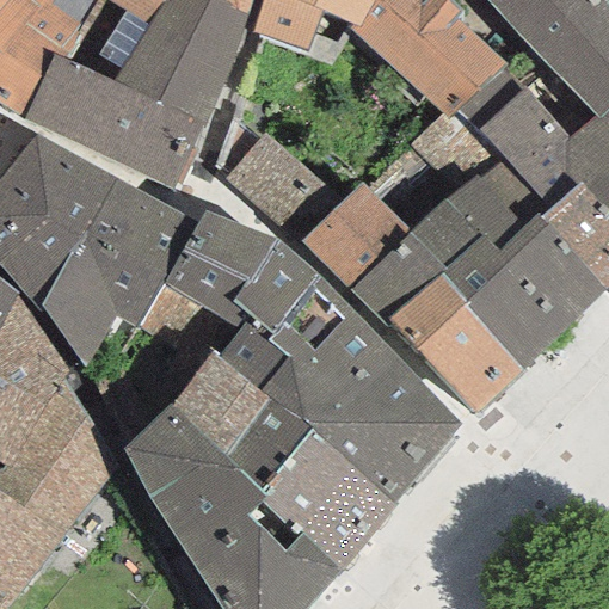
[(0,102),(24,118),(54,53),(65,56),(80,25),(51,2),(53,0),(5,0),(0,6),(0,102)]
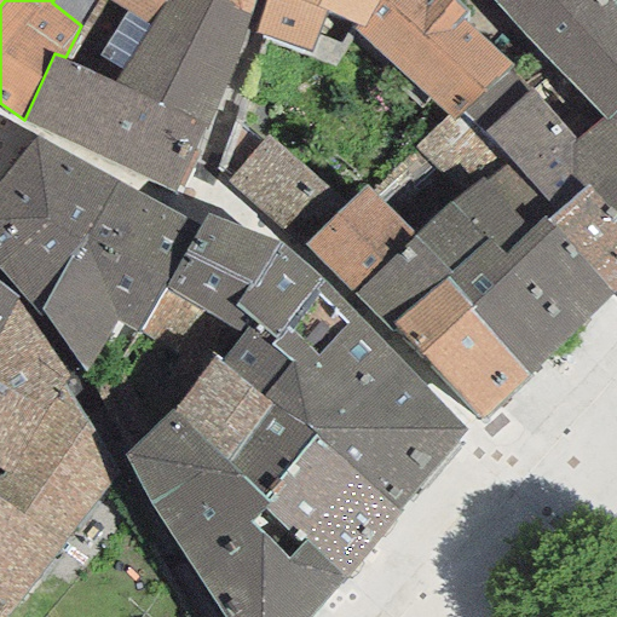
[(55,53),(24,120),(177,190),(179,183),(203,127),(208,130),(252,12),(230,0),(168,0),(154,21),(114,80),(65,57),(55,53)]
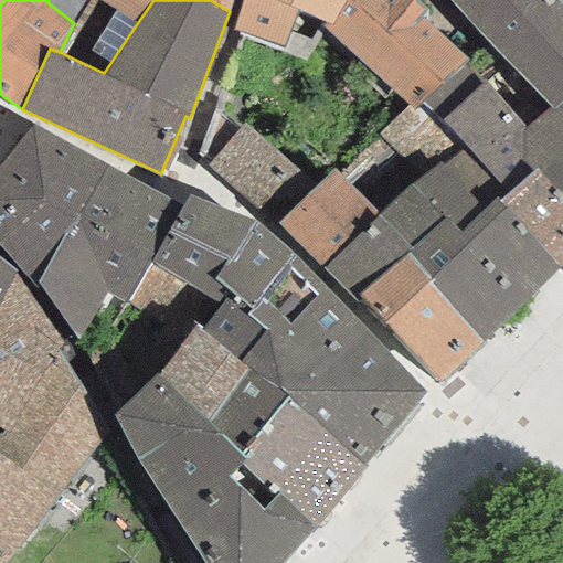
[(153,0),(107,0),(140,19),(153,0)]
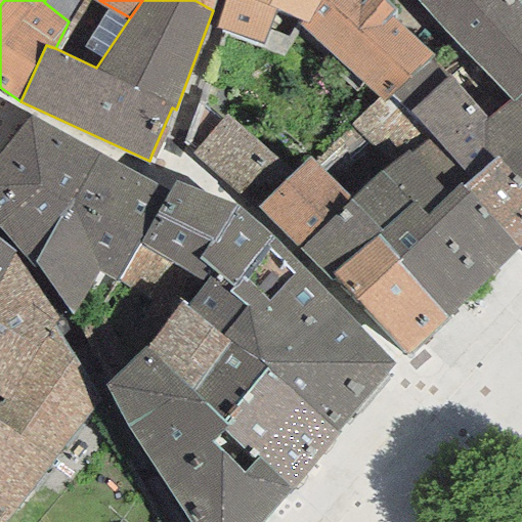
[(194,0),(213,10),(215,0),(194,0)]
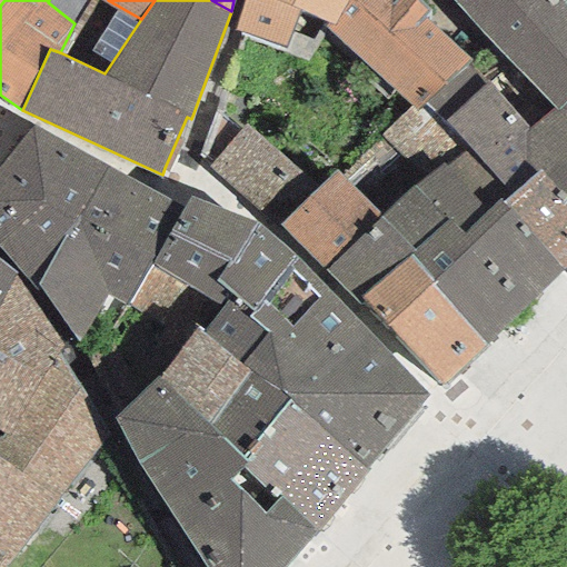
[(336,23),(348,0),(245,0),(237,30),(286,47),(300,9),(329,21),(336,23)]
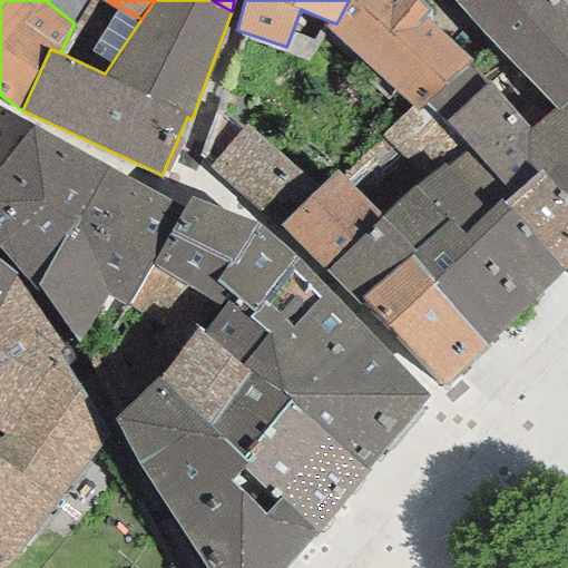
[(468,60),(471,56),(424,13),(430,8),(420,0),(349,0),(336,23),(330,21),(327,26),(418,110),(428,100),(468,60)]
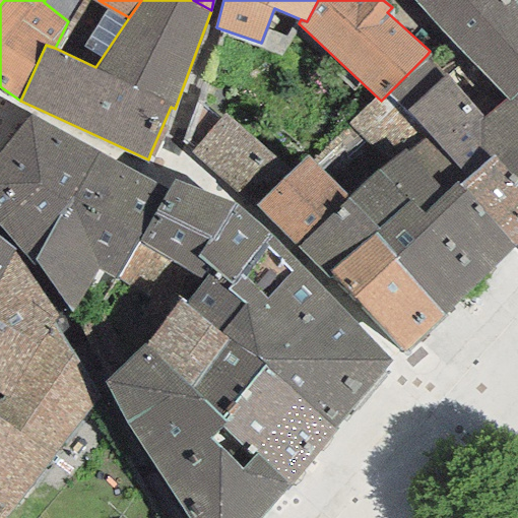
[(414,0),(507,94),(510,100),(517,91),(517,2),(516,0),(414,0)]
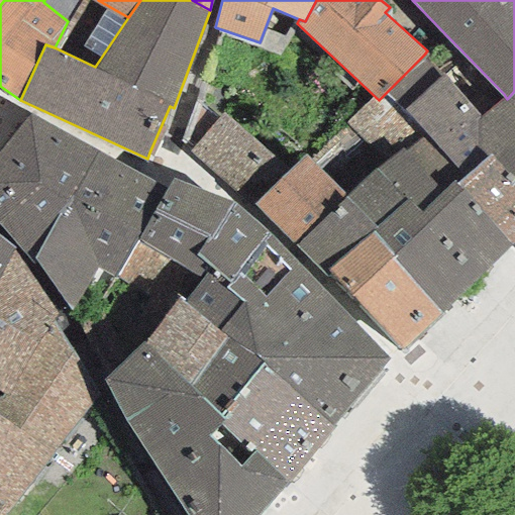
[(491,149),(514,176),(514,91),(507,99),(504,94),(481,114),(424,55),(388,91),(427,134),(464,175),(491,149)]
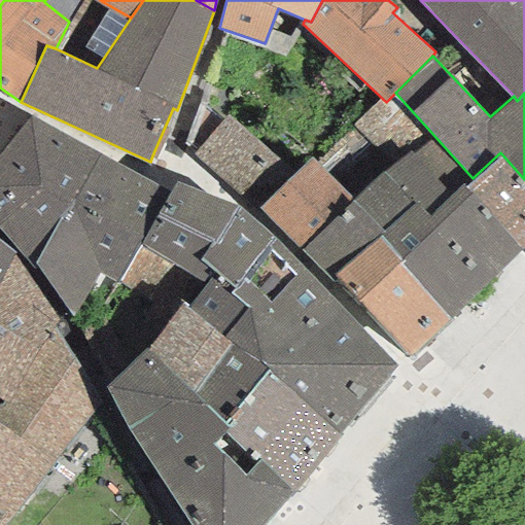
[(31,114),(0,153),(0,228),(35,269),(38,267),(73,315),(99,272),(118,282),(171,191),(31,114)]
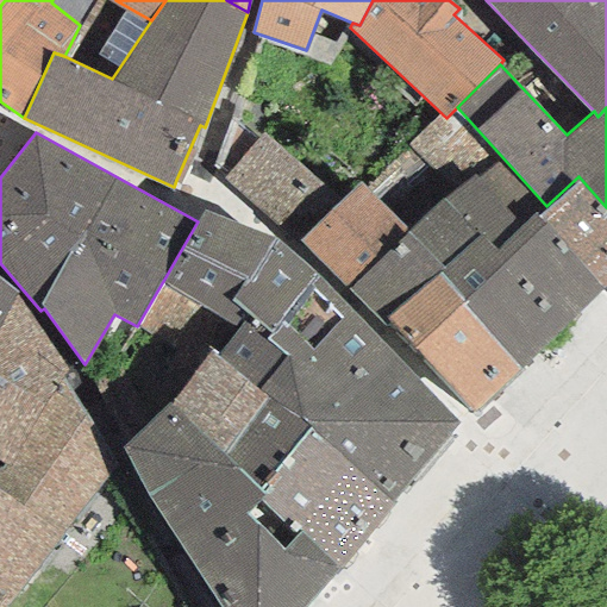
[(266,132),(226,177),(299,239),(342,201),(266,132)]
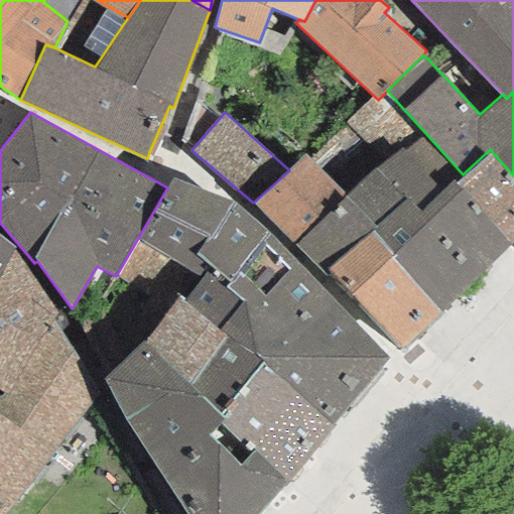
[(392,258),(441,311),(512,243),(456,180),(463,174),(426,134),(407,150),(403,145),(347,194),(377,226),(373,229),(396,255),(392,258)]
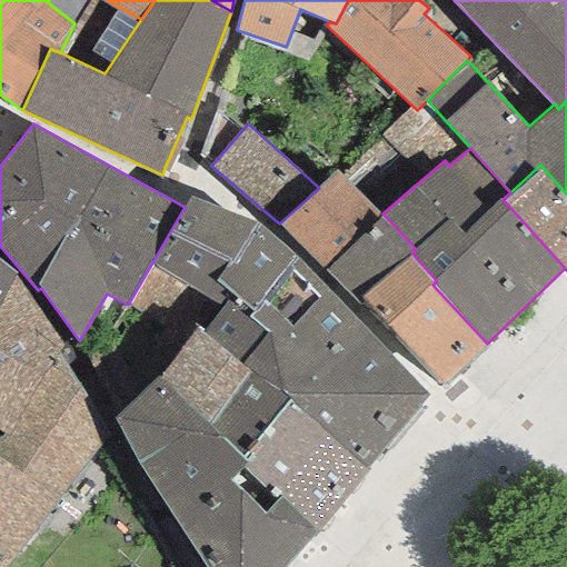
[(503,199),(565,268),(566,267),(566,194),(540,165),(510,192),(503,199)]
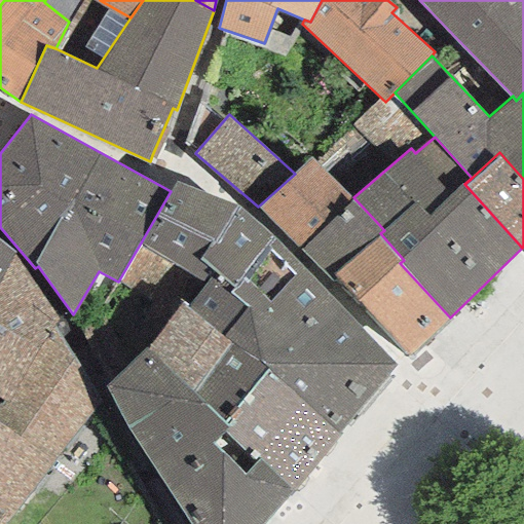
[(353,197),(312,156),(297,171),(258,207),(300,248),(336,281),(339,278),(335,273),(380,233),(384,230),(353,197)]
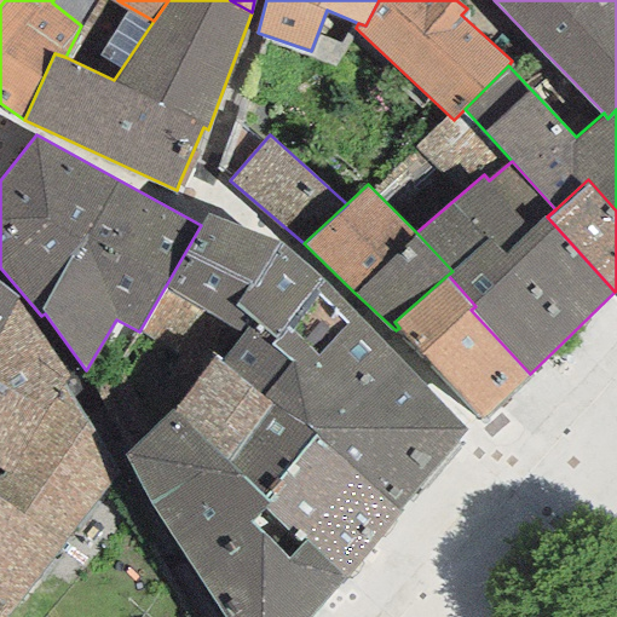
[(322,276),(278,241),(208,212),(201,225),(139,332),(203,370),(215,355),(220,361),(254,319),(275,335),(322,276)]
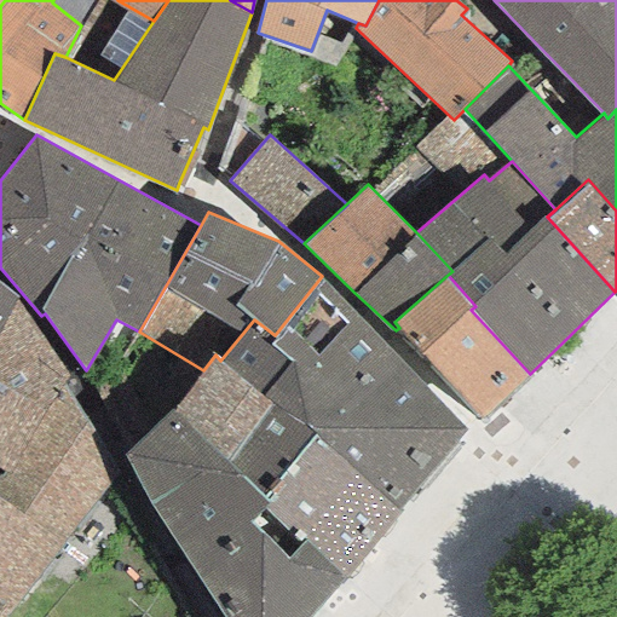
[(399,328),(482,417),(530,374),(471,310),(476,306),(448,275),(395,322),(399,328)]
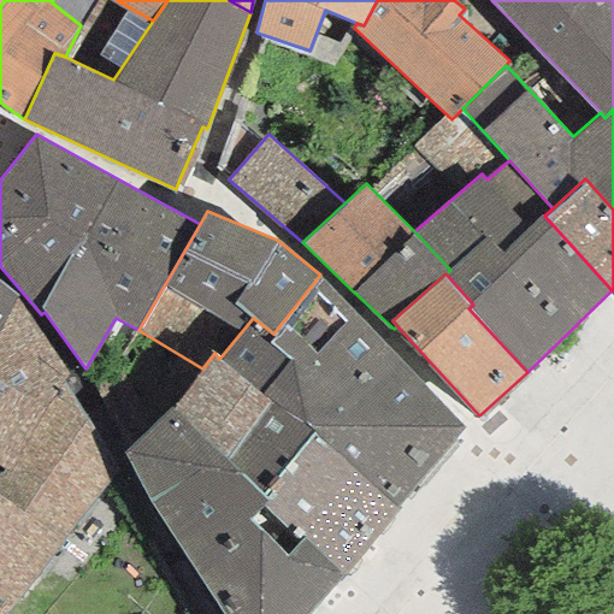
[(316,429),(399,511),(465,425),(320,275),(273,334),(253,318),(219,359),(272,400),(316,429)]
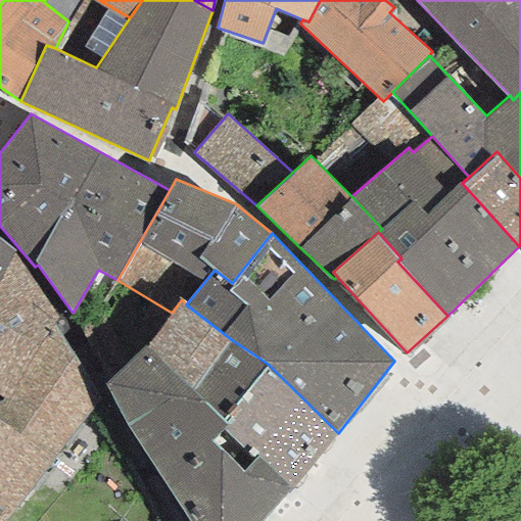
[(16,249),(0,236),(0,281),(14,251),(16,249)]
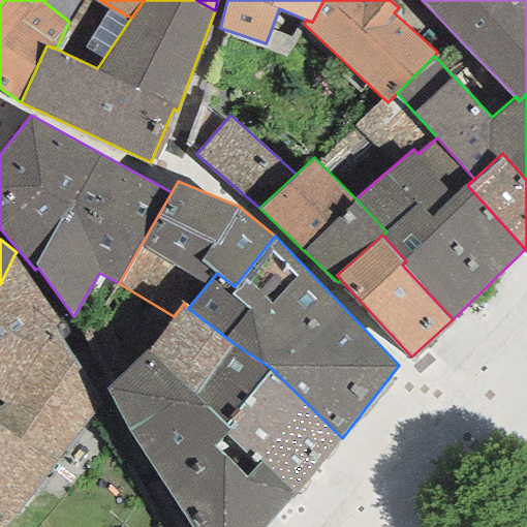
[(0,409),(0,425),(53,463),(99,402),(55,324),(61,320),(14,254),(0,284),(0,398),(4,401),(0,409)]
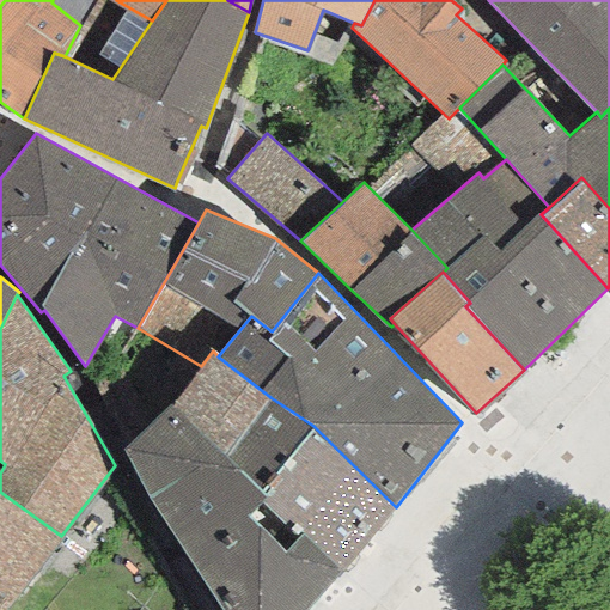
[(303,534),(342,571),(396,507),(313,426),(270,397),(218,357),(213,351),(201,366),(171,402),(266,496),(261,501),(285,523),(288,518),(303,534)]
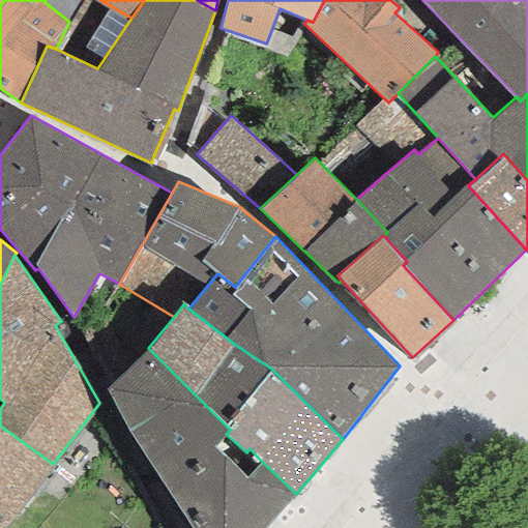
[(193,527),(264,527),(296,494),(262,462),(246,476),(213,445),(226,434),(230,430),(148,348),(108,388),(129,431),(193,527)]
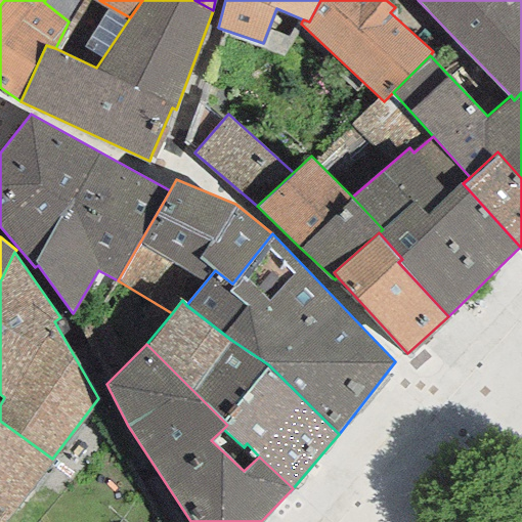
[(0,521),(5,521),(52,459),(0,421),(0,521)]
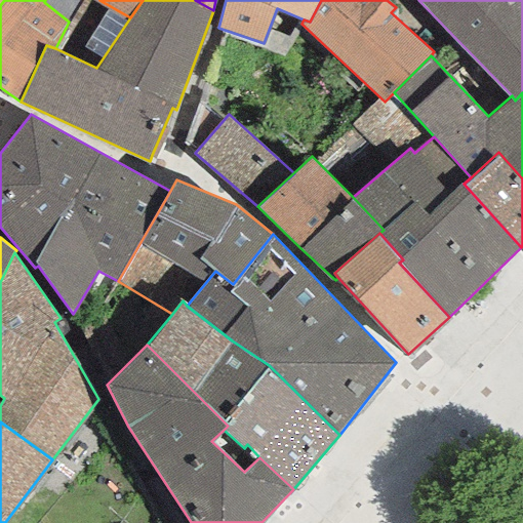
All buildings are outlined.
